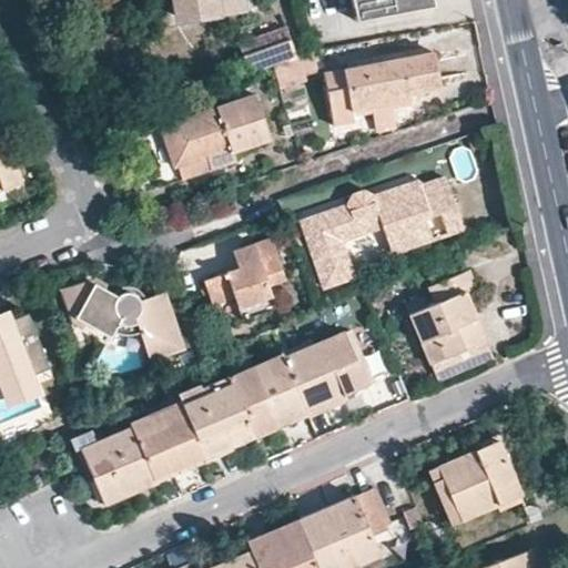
[(180,0),(183,20),(254,9),(252,0),(180,0)]
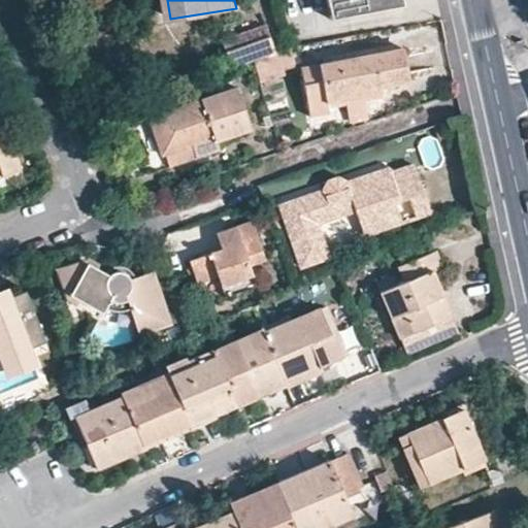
[(389,0),(330,0),(334,13),(389,0)]
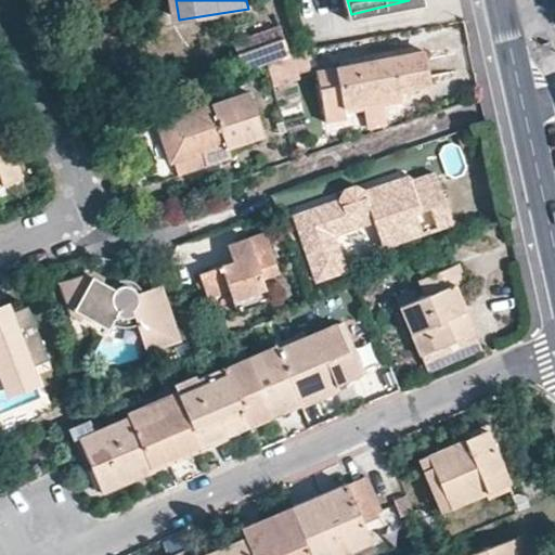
[(240,40),(248,69),(286,60),(279,29),(240,40)]
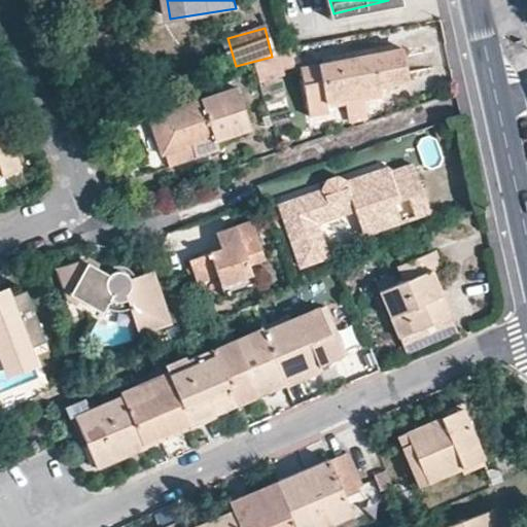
[(379,77),(407,71),(399,38),(297,62),(309,107),(328,104),(326,94),(342,91),(359,86),(361,86),(363,90),(380,86),(379,77)]
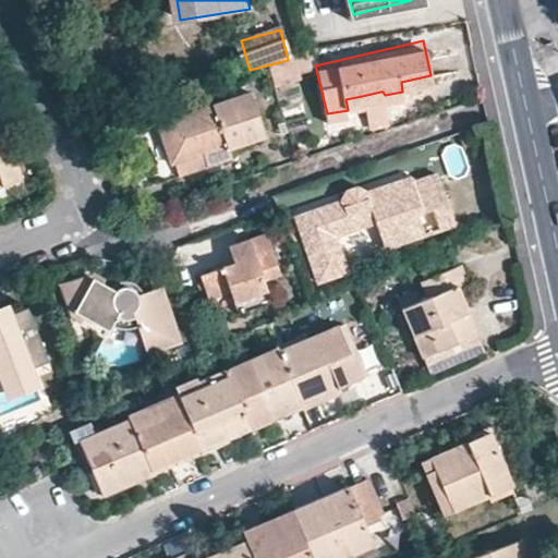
[(261,130),(245,88),(154,122),(167,159),(171,159),(198,149),(203,162),(226,155),(222,144),(261,130)]
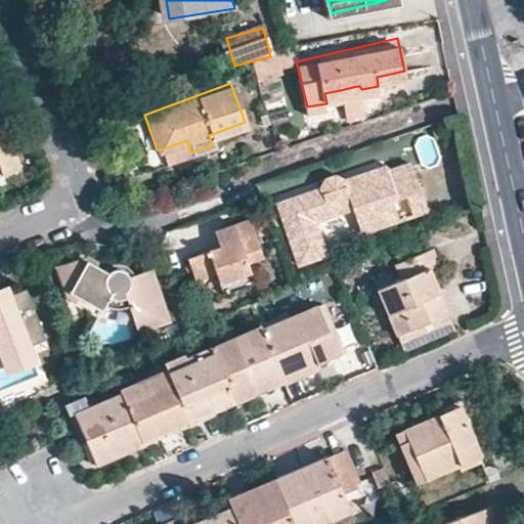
[(362,111),(357,86),(340,90),(344,114),(362,111)]
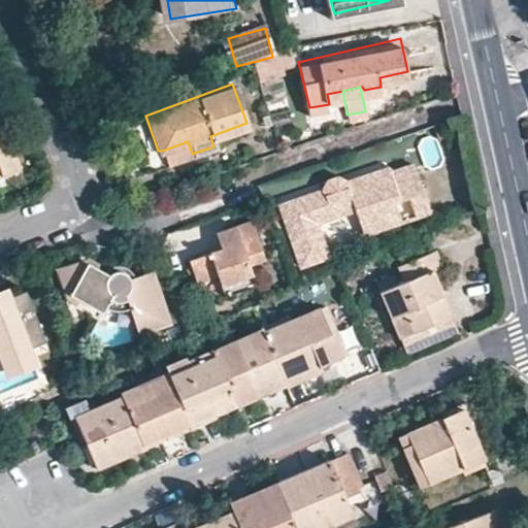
[(0,174),(2,174),(20,169),(9,136),(3,137),(0,128),(0,174)]
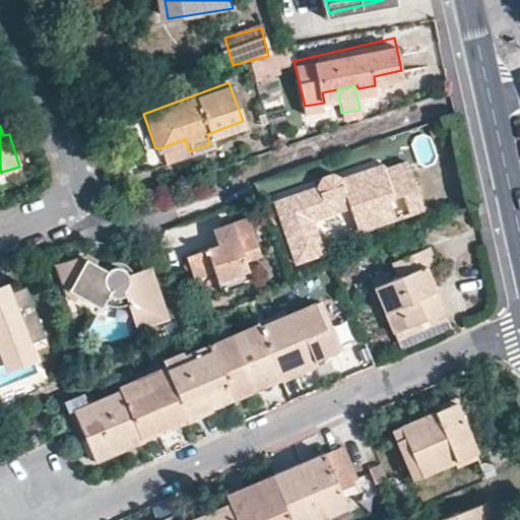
[(189,151),(185,139),(159,148),(164,159),(189,151)]
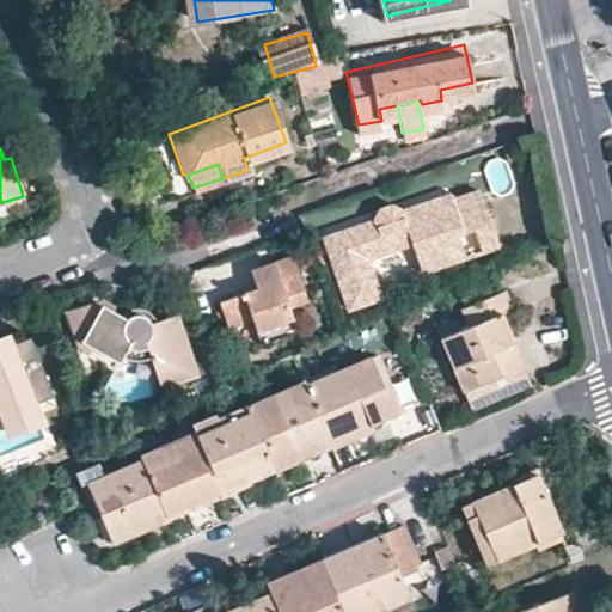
[(448,195),(402,210),(404,216),(374,227),(372,221),(371,221),(320,238),(346,312),(380,300),(368,261),(411,246),(421,274),(465,258),(458,237),(472,232),(479,254),(496,248),(477,190),(450,200),(448,195)]
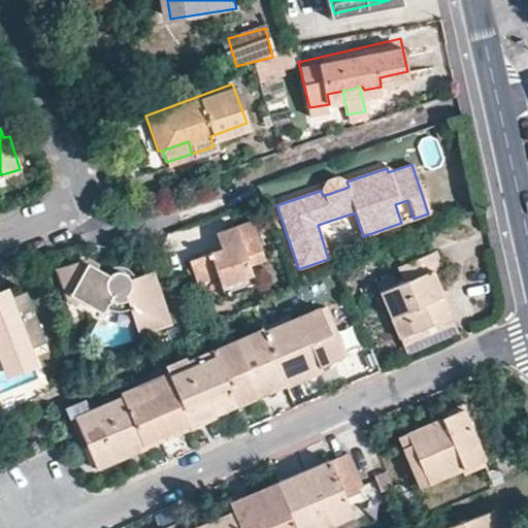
[(347,182),(336,176),(325,180),(319,191),(320,191),(321,191),(323,196),(349,187),(347,182)]
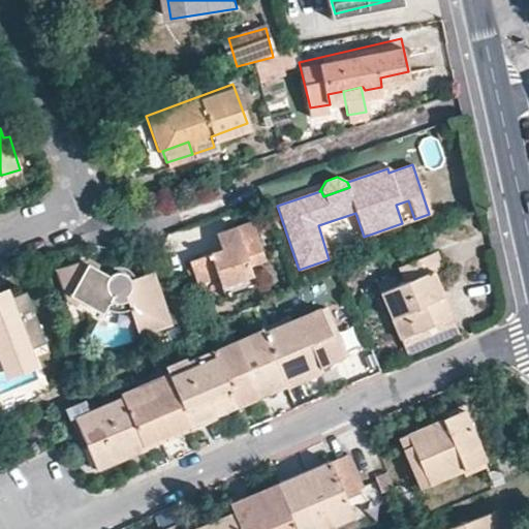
[(263,260),(251,220),(214,231),(219,249),(186,259),(194,282),(216,276),(222,298),(254,287),(248,266),(263,260)]
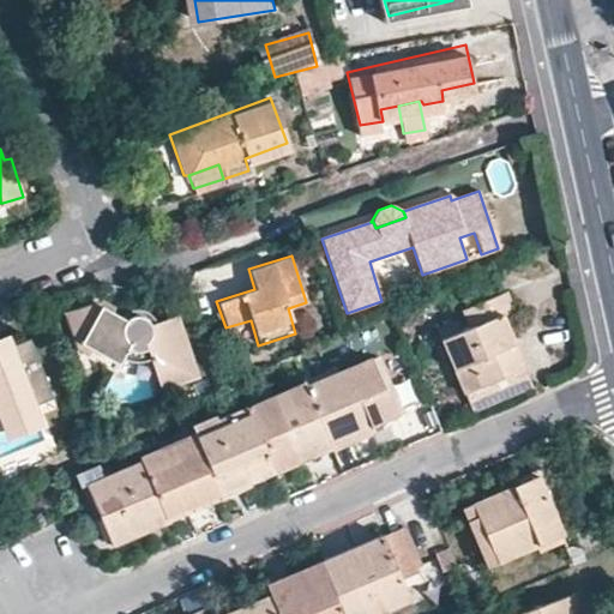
[(463,398),(480,391),(523,371),(503,320),(513,314),(506,296),(463,315),(469,333),(461,338),(456,326),(435,333),(463,398)]
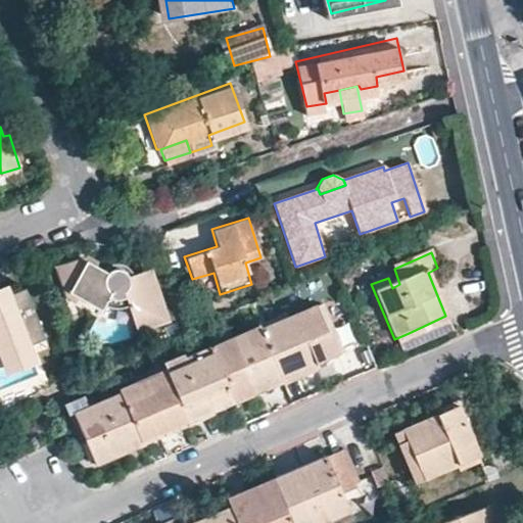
[(127,276),(125,275),(122,272),(119,271),(114,271),(110,272),(108,274),(82,257),(55,267),(66,300),(70,293),(102,312),(108,310),(111,311),(114,312),(117,312),(121,310),(124,308),(126,304),(135,331),(169,320),(151,268),(127,276)]
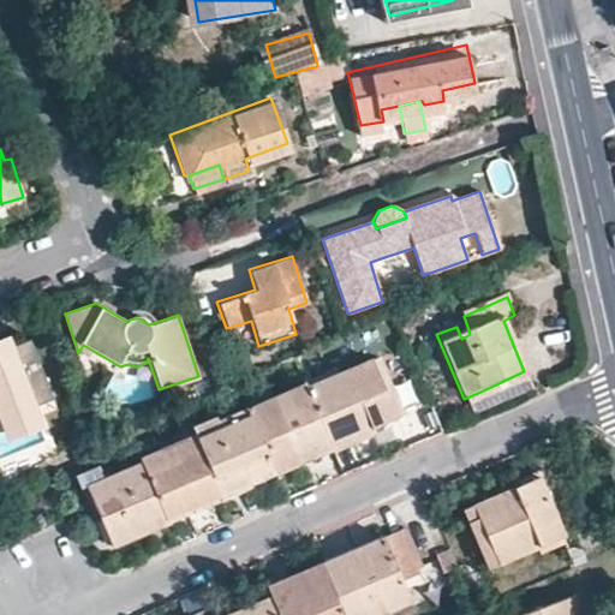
[(53,396),(31,336),(7,345),(13,360),(0,364),(0,411),(6,427),(11,427),(17,427),(22,424),(28,422),(33,419),(36,416),(31,405),(53,396)]
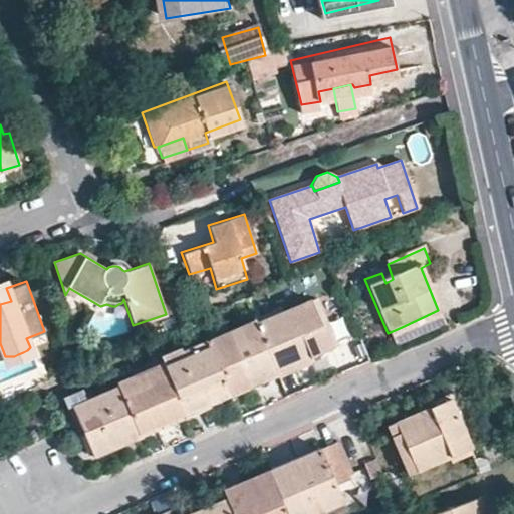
[(0,304),(11,301),(6,288),(0,290),(0,304)]
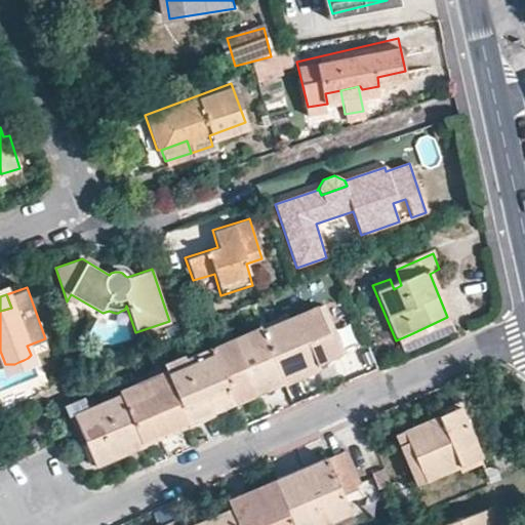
[(257,333),(279,381),(336,357),(324,327),(329,324),(321,307),(257,333)]
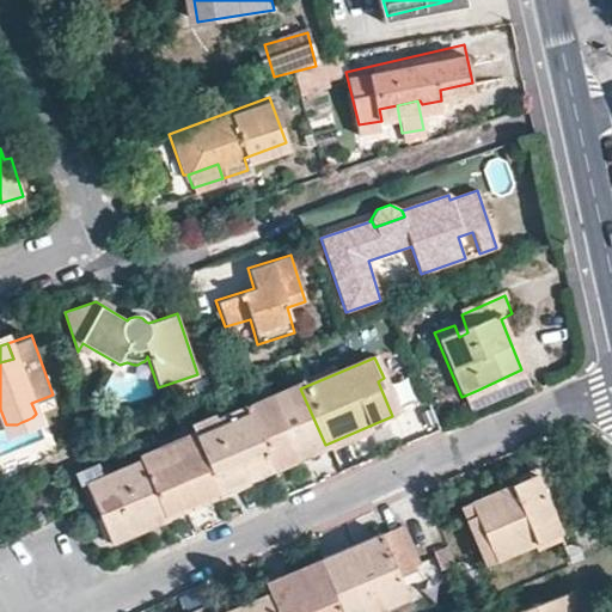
[(526,379),(521,369),(478,390),(482,398),(526,379)]
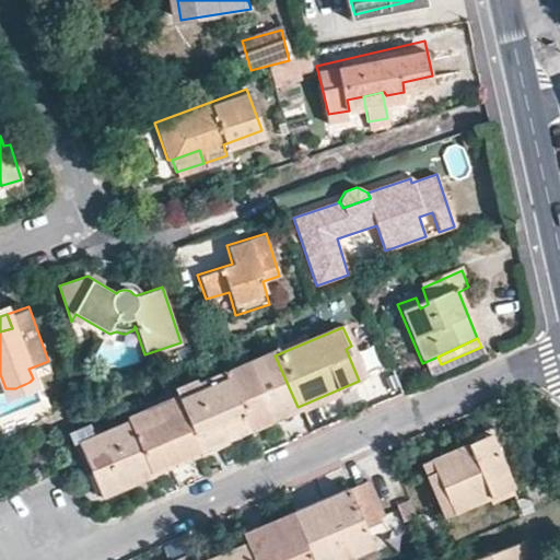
[(299,411),(298,407),(275,356),(243,368),(246,374),(225,383),(247,433),(299,411)]
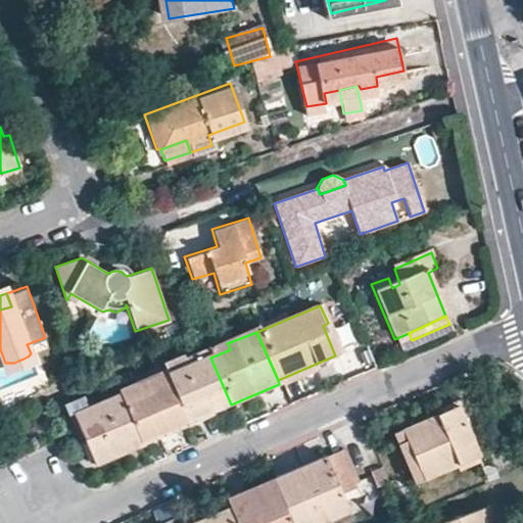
[(230,349),(227,343),(207,350),(210,355),(210,358),(230,349)]
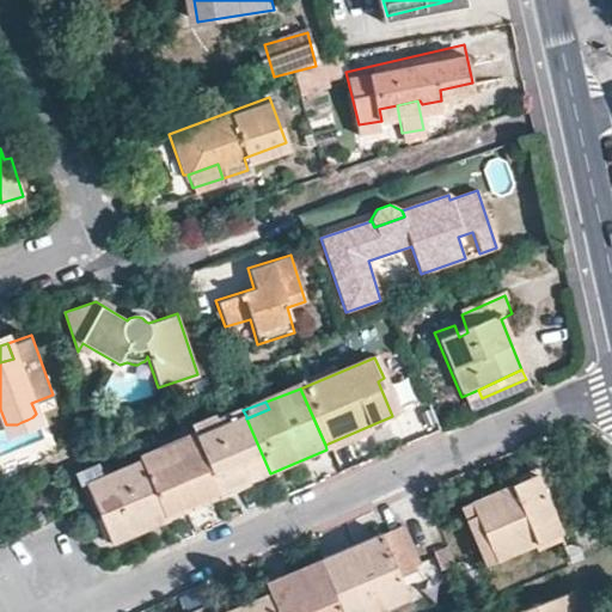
[(246,416),(243,410),(209,423),(207,420),(183,428),(187,435),(189,440),(246,416)]
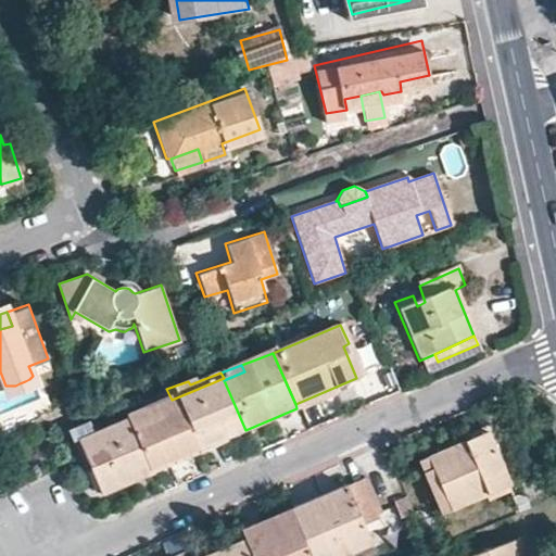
[(245,430),(224,380),(224,378),(172,400),(193,452),(245,430)]
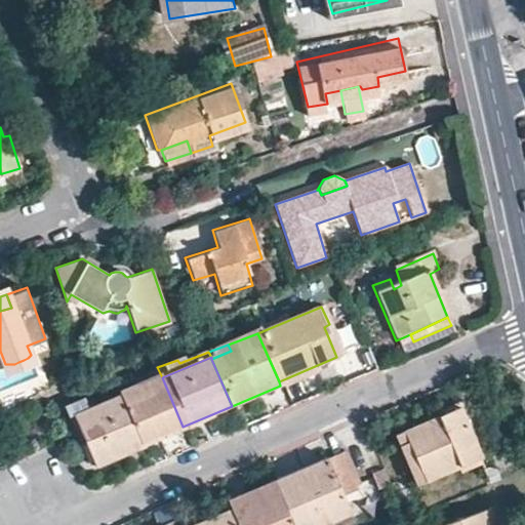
[(115,398),(135,447),(183,427),(162,377),(160,373),(113,393),(115,398)]
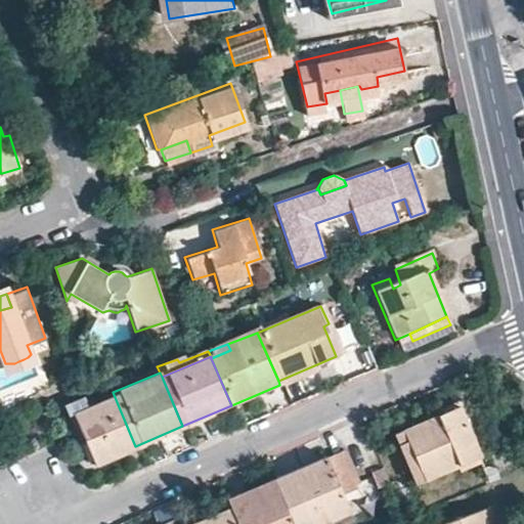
[(135,446),(115,397),(82,411),(68,418),(89,467),(135,448),(135,446)]
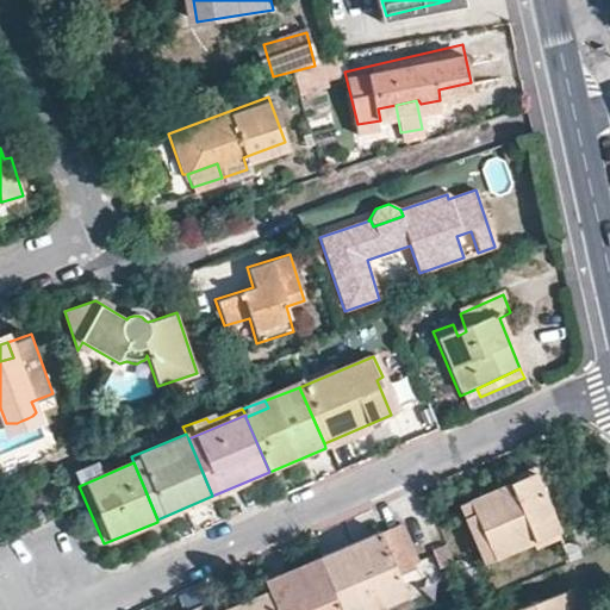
[(95,479),(91,466),(68,475),(69,477),(74,487),(79,486),(95,479)]
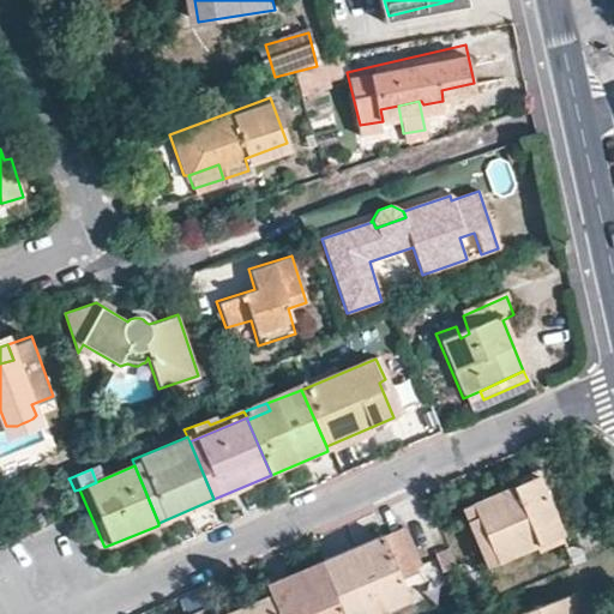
[(492,565),(567,534),(543,477),(469,507),(492,565)]
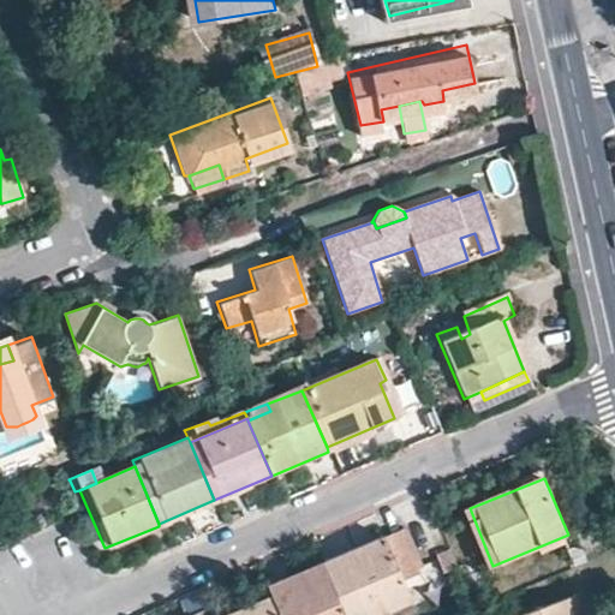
[(340,614),(383,614),(412,603),(404,584),(423,574),(405,530),(320,566),(340,614)]
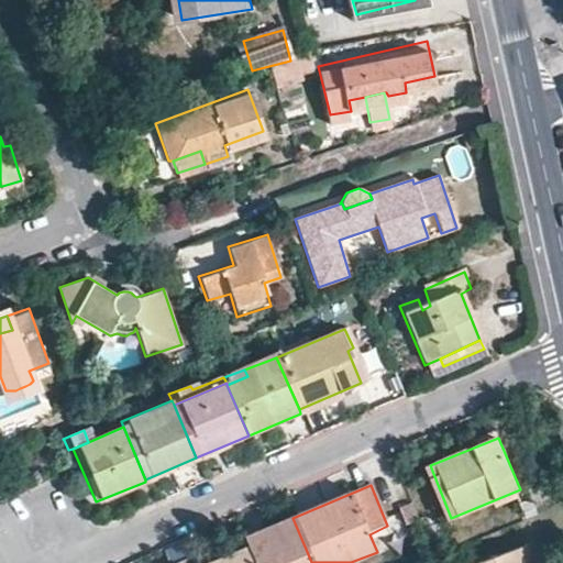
[(516,499),(525,521),(537,516),(532,506),(522,497),(516,499)]
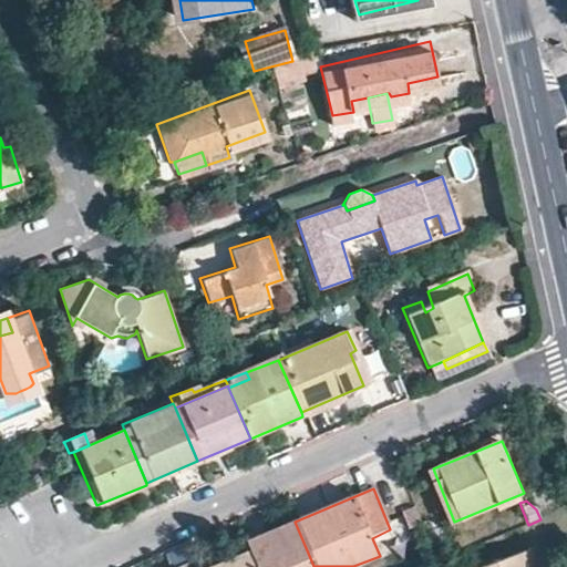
[(253,566),(313,566),(295,522),(244,543),(248,555),(253,566)]
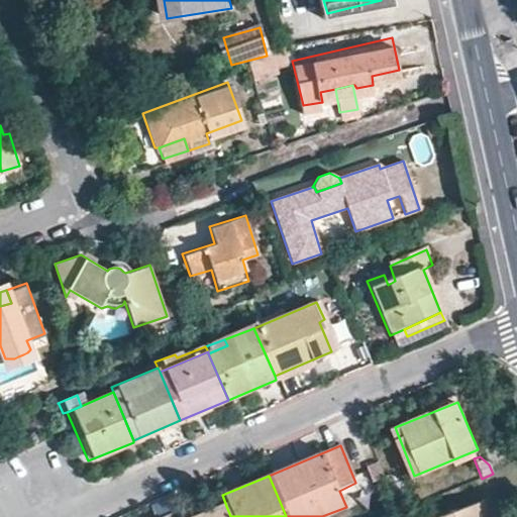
[(199,516),(226,506),(222,495),(178,513),(179,516),(199,516)]
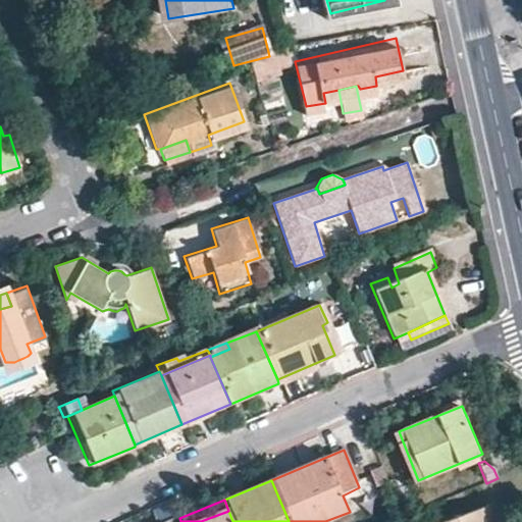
[(416,513),(412,504),(402,508),(405,517),(416,513)]
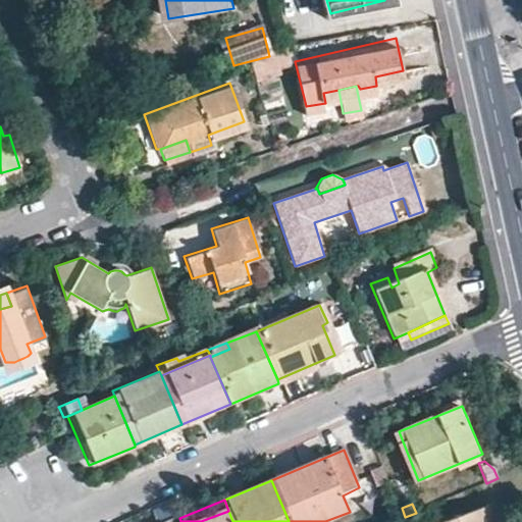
[(488,506),(493,521),(502,521),(494,504),(488,506)]
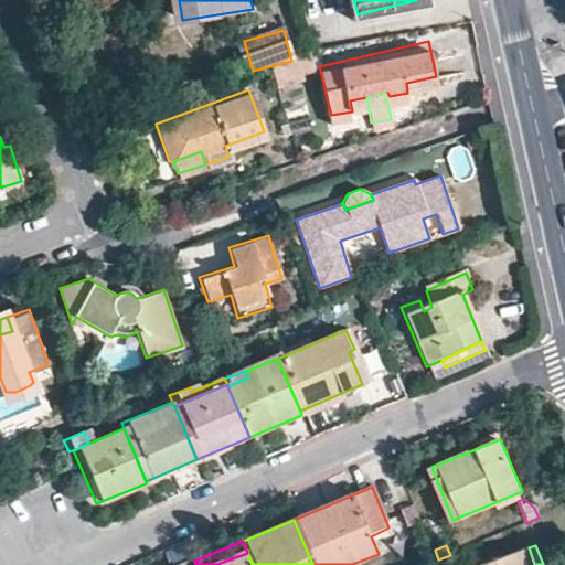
[(534,564),(529,547),(484,564),(534,564)]
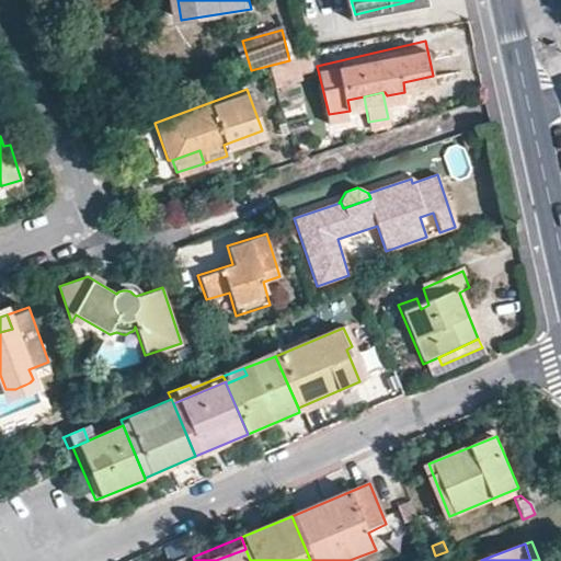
[(250,560),(245,549),(216,560),(250,560)]
